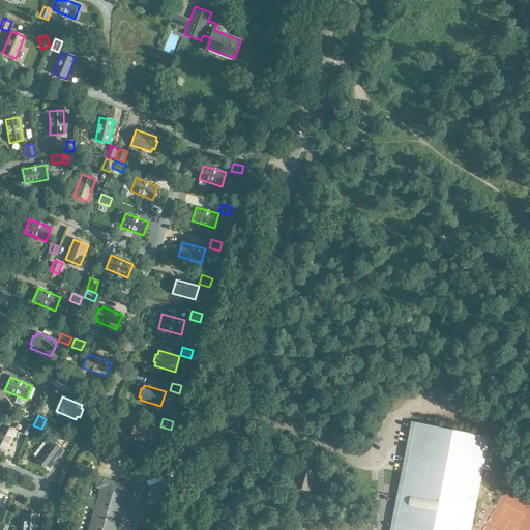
[(20,433),(28,436),(32,425),(24,422),(20,433)]
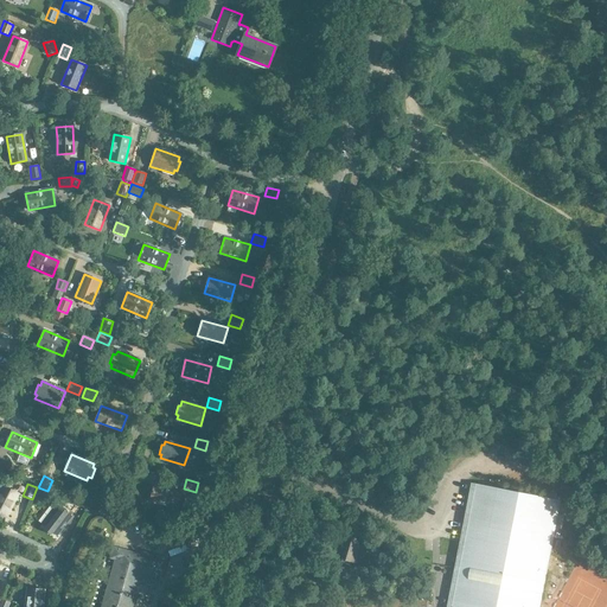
[(177,508),(181,492),(155,484),(151,500),(177,508)]
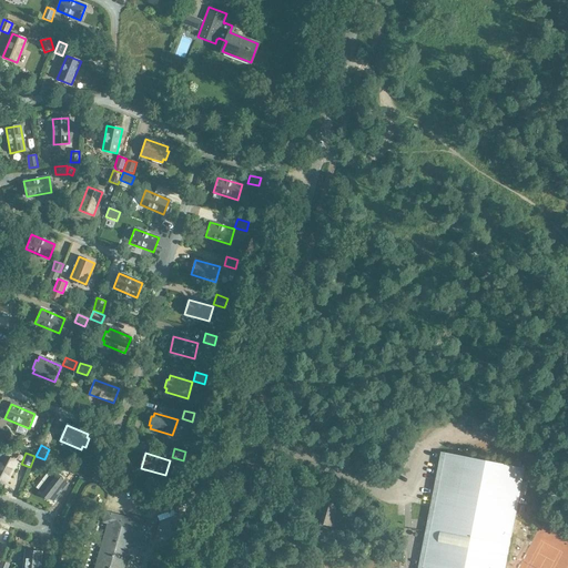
[(440,453),(417,567),(505,567),(525,469),(440,453)]
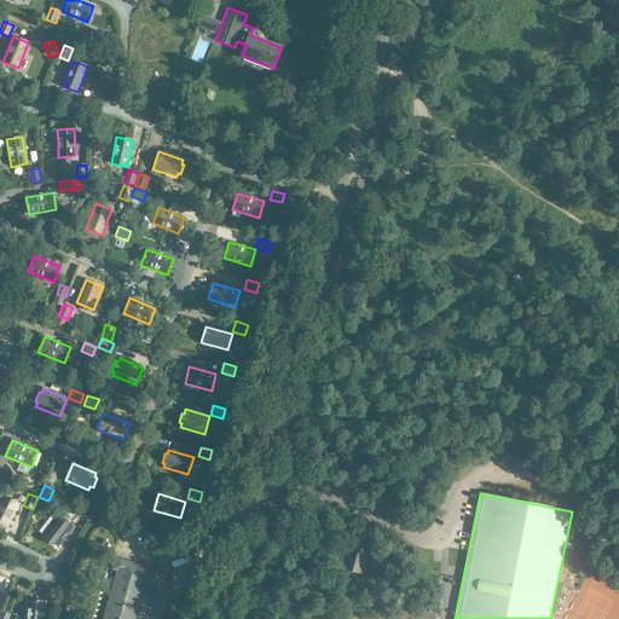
[(0,524),(6,527),(19,503),(4,495),(0,502),(0,524)]
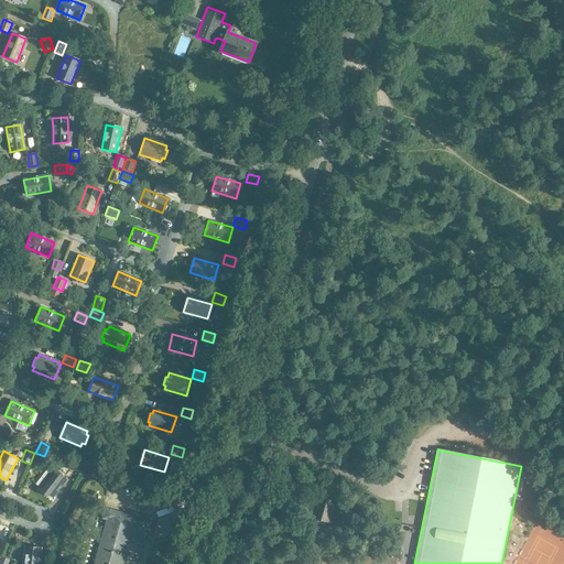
[(31,464),(39,468),(43,457),(35,454),(31,464)]
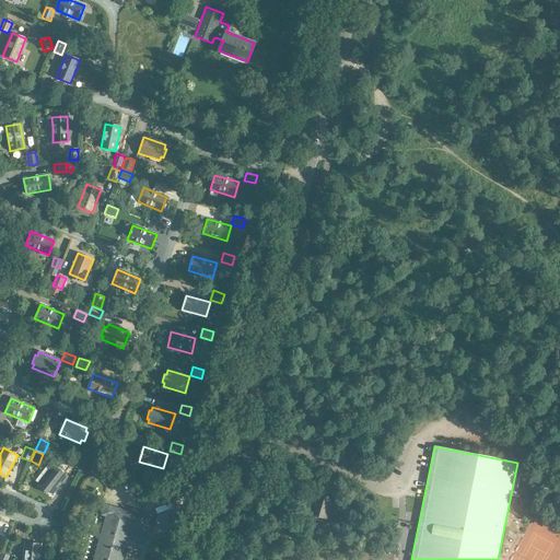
[(53,494),(66,476),(53,466),(38,485),(42,487),(41,488),(47,493),(49,492),(53,494)]
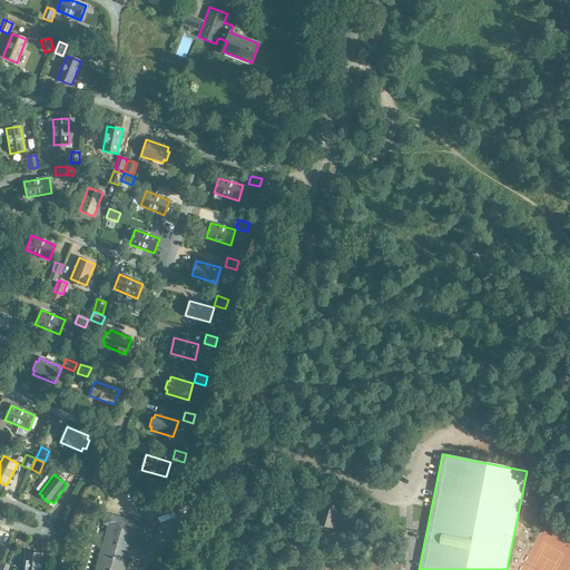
[(22,478),(19,494),(25,495),(29,479),(22,478)]
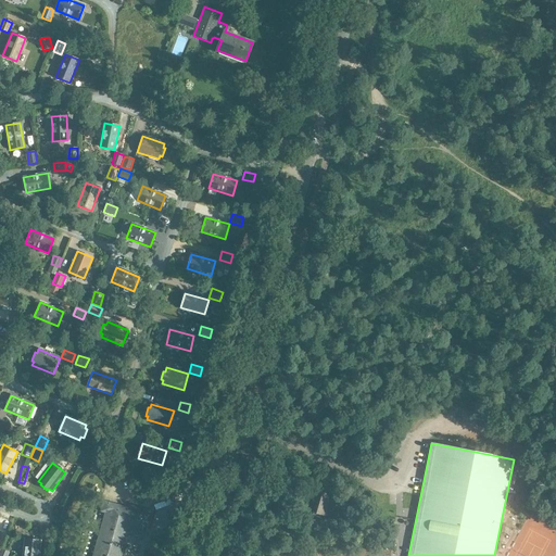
[(330,495),(314,491),(308,510),(325,516),(330,495)]
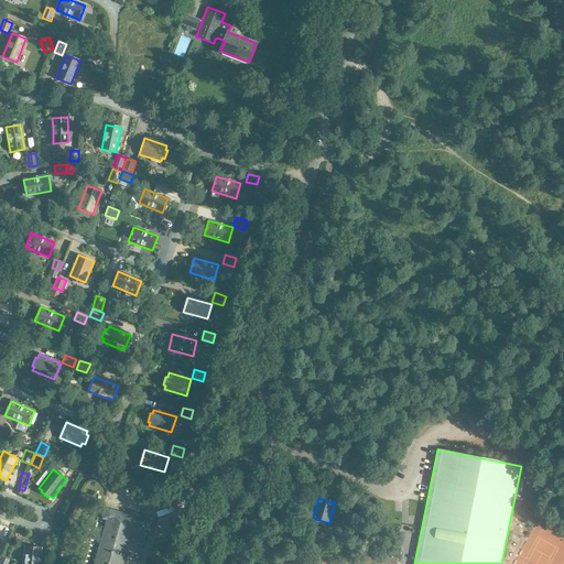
[(94,563),(122,563),(131,534),(134,535),(148,540),(152,522),(105,509),(102,519),(107,520),(94,563)]
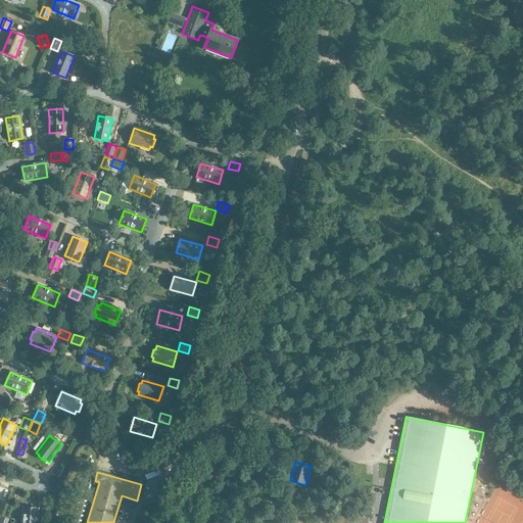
[(36,522),(38,509),(24,507),(21,522),(36,522)]
